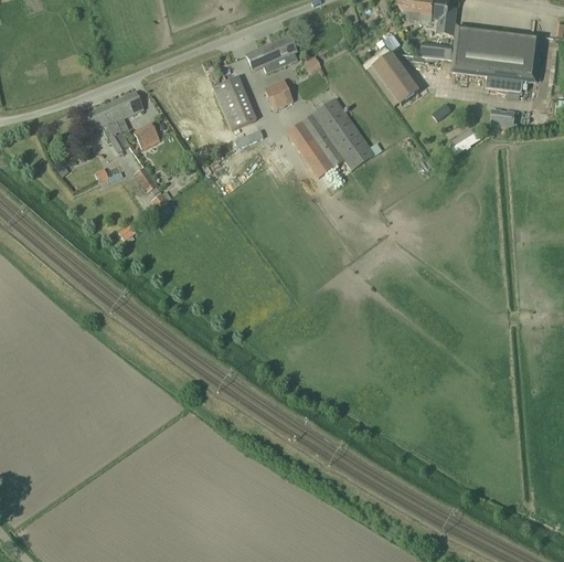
[(398,0),(398,2),(403,9),(404,9),(404,12),(404,17),(421,19),(422,11),(433,12),(435,0),(398,0)]
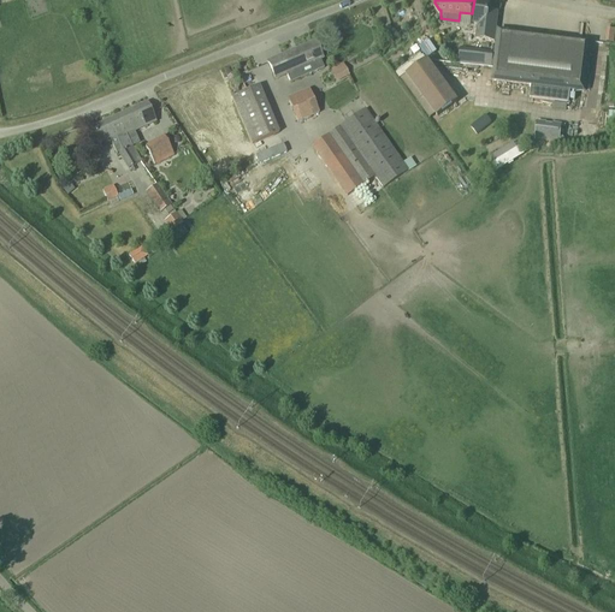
[(474,18),(474,19),(479,21),(477,35),(495,39),(498,9),(490,7),(491,0),(478,0),(474,18)]
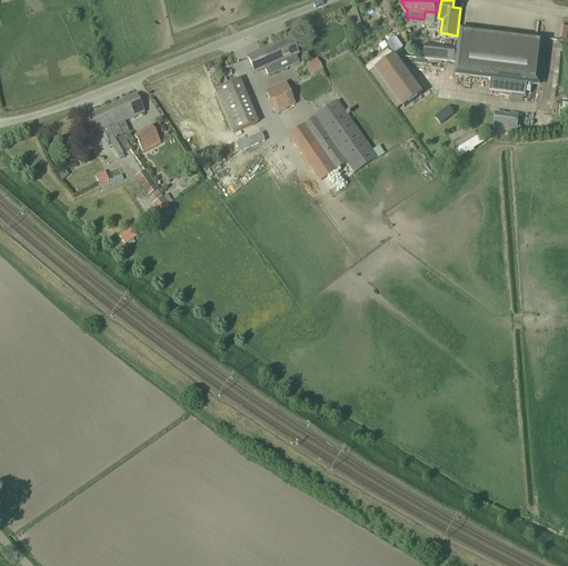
[(521,32),(461,25),(457,59),(458,59),(457,69),(456,69),(455,71),(491,76),(490,88),(526,92),(528,80),(540,81),(547,36),(532,33),(532,35),(521,33),(521,32)]
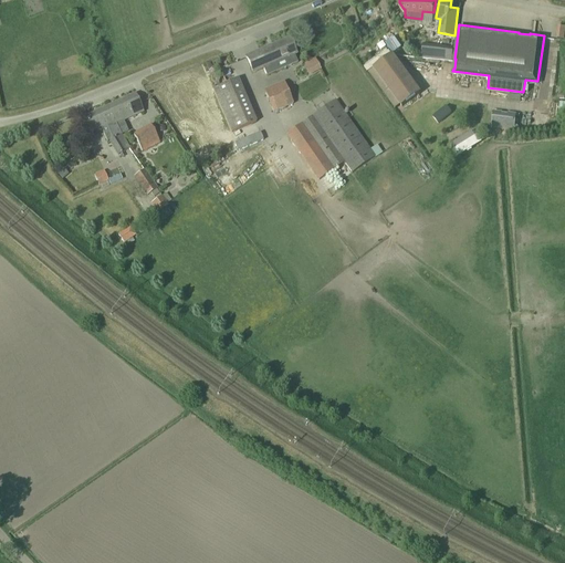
[(297,51),(291,35),(247,54),(253,70),(263,65),(268,73),(299,60),(294,52),(297,51)]
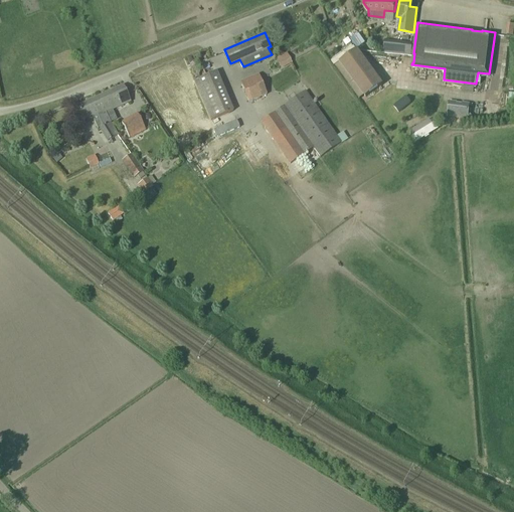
[(401,38),(399,50),(411,52),(413,40),(401,38)]
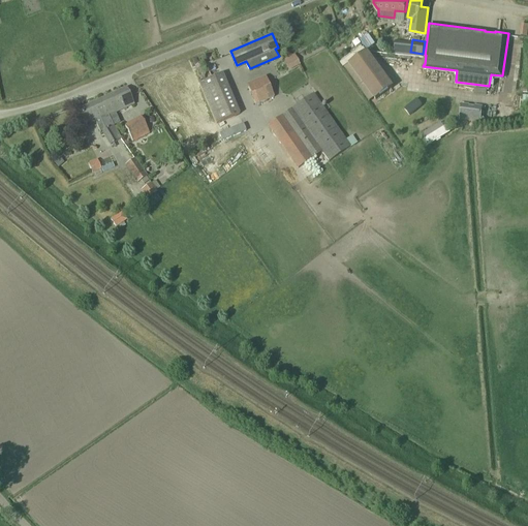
[(289,67),(301,62),(296,53),(284,58),(289,67)]
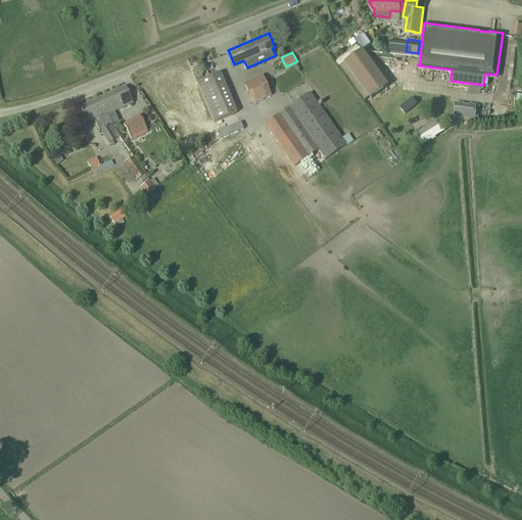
[(198,80),(215,120),(238,110),(222,71),(198,80)]
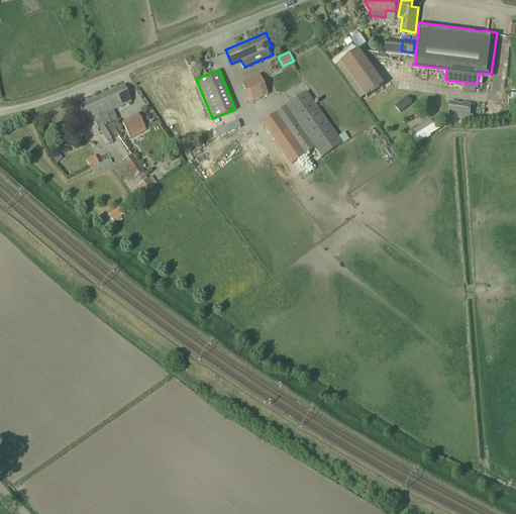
[(242,81),(250,100),(268,93),(260,74),(242,81)]
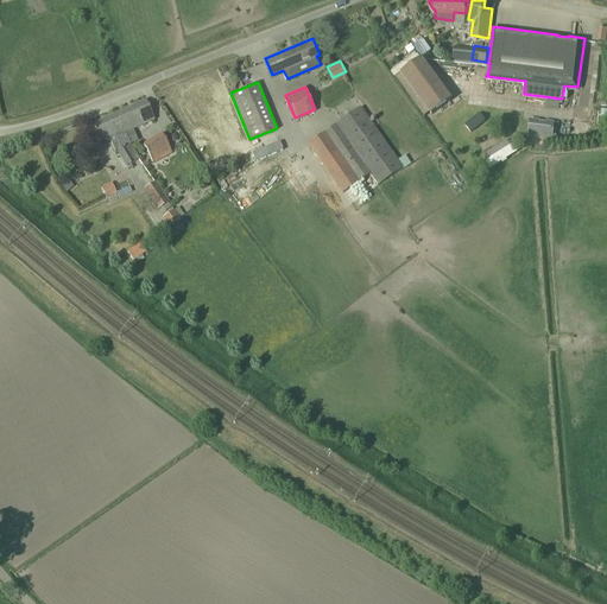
[(146,99),(119,112),(122,121),(126,129),(156,118),(146,99)]
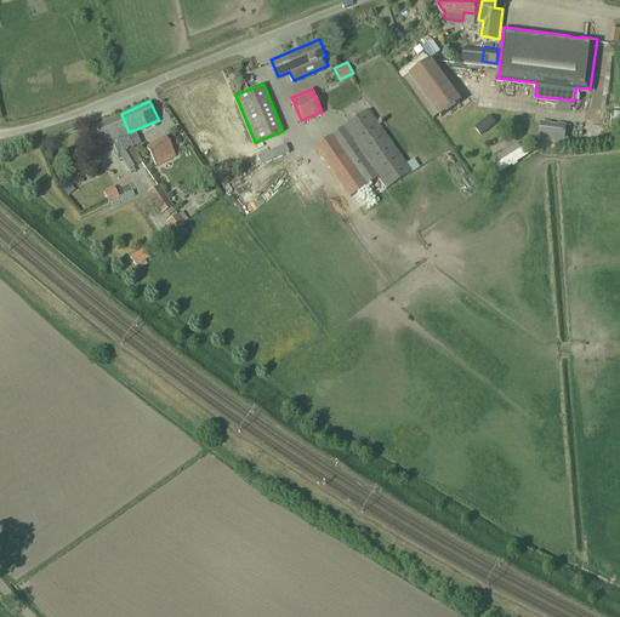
[(387,187),(413,169),(369,107),(316,144),(351,195),(379,175),(387,187)]
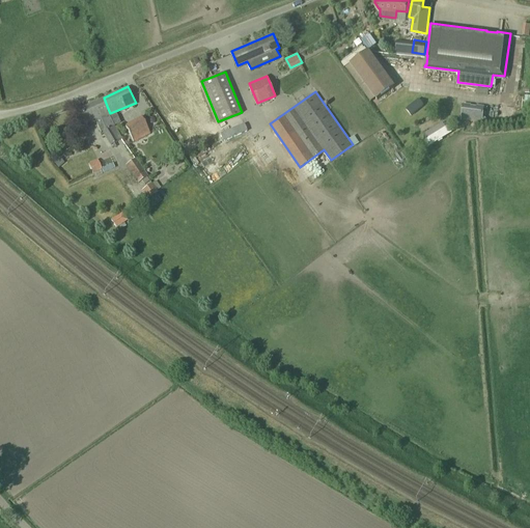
[(87,121),(101,115),(107,128),(105,129),(111,142),(121,137),(115,123),(110,113),(107,106),(104,98),(81,108),(87,121)]
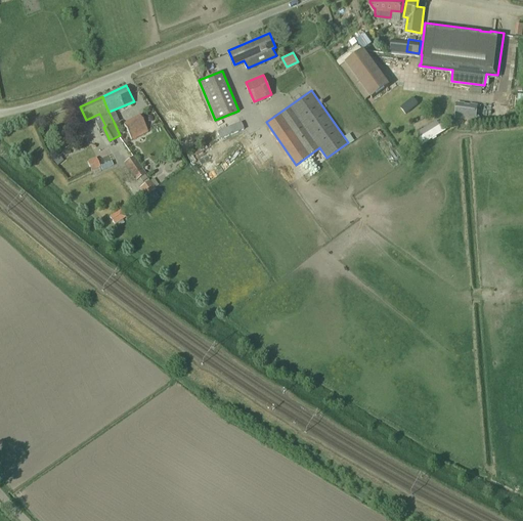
[(466,102),(466,101),(456,100),(455,117),(477,119),(477,115),(479,115),(480,104),(478,104),(479,102),(470,101),(470,102),(466,102)]
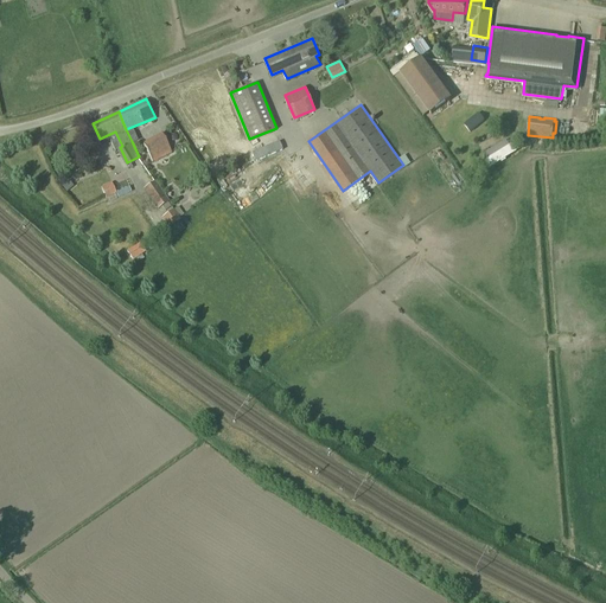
[(144,142),(152,159),(172,147),(163,132),(144,142)]
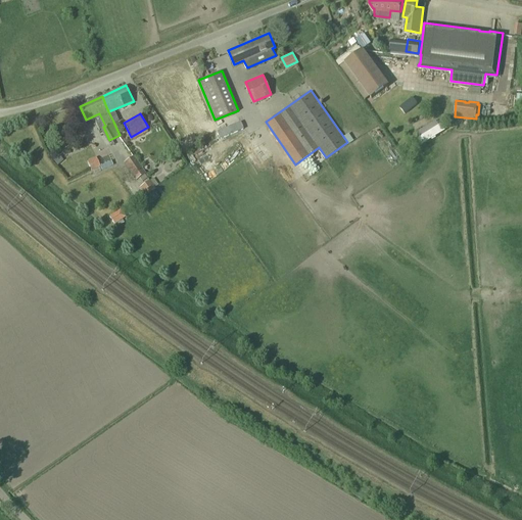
[(145,172),(134,154),(125,160),(137,178),(145,172)]
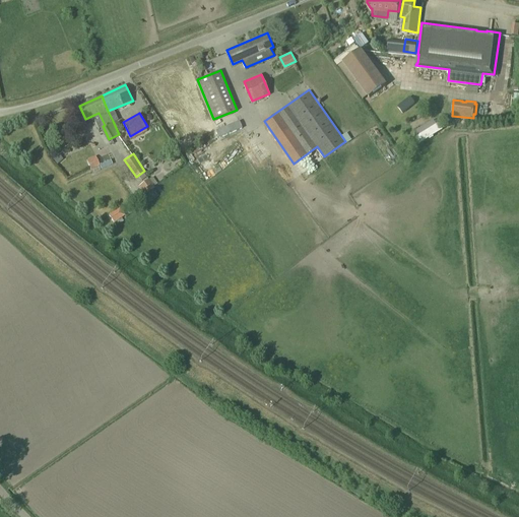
[(95,154),(87,157),(91,168),(101,164),(102,167),(113,162),(111,157),(100,163),(95,154)]
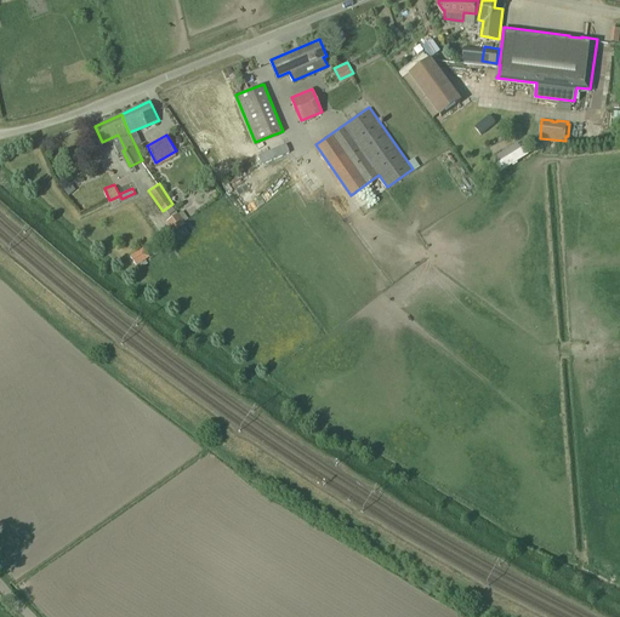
[(185,222),(178,212),(166,220),(172,230),(185,222)]
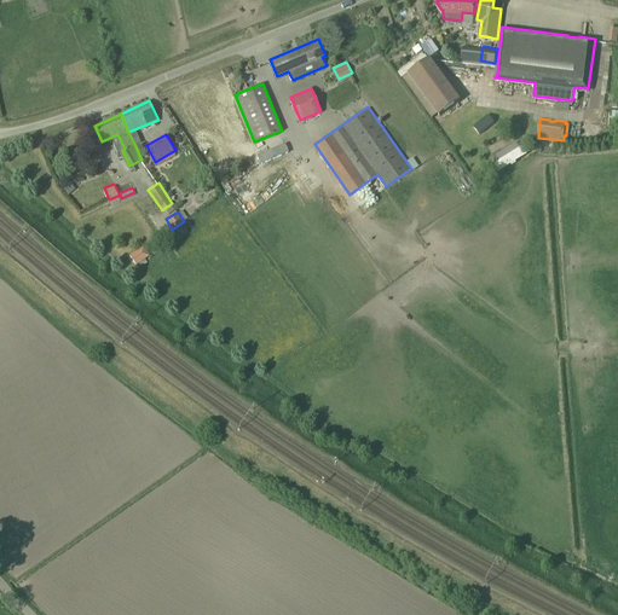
[(149,254),(143,244),(131,253),(137,262),(149,254)]
